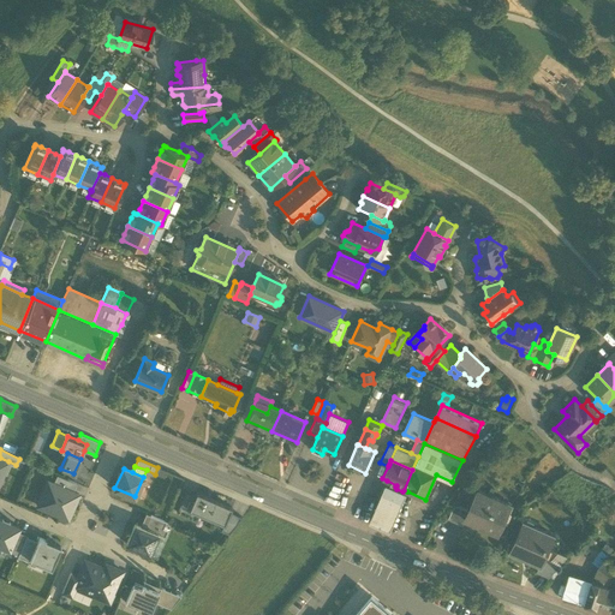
[(57,475),(53,482),(61,485),(60,487),(73,491),(77,483),(57,475)]
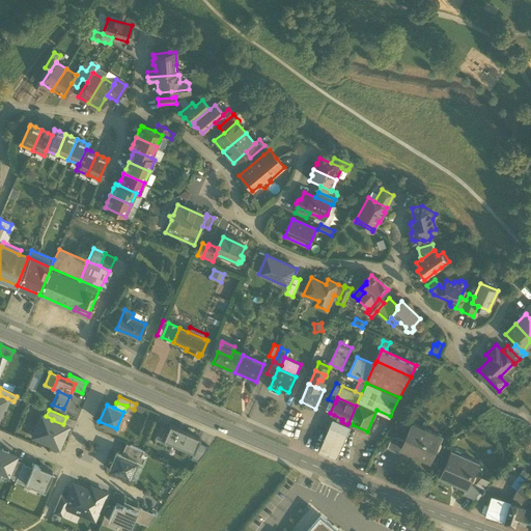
[(53,419),(46,416),(42,414),(35,429),(40,431),(37,439),(44,441),(45,440),(48,442),(48,443),(58,448),(67,426),(63,424),(52,420),(53,419)]
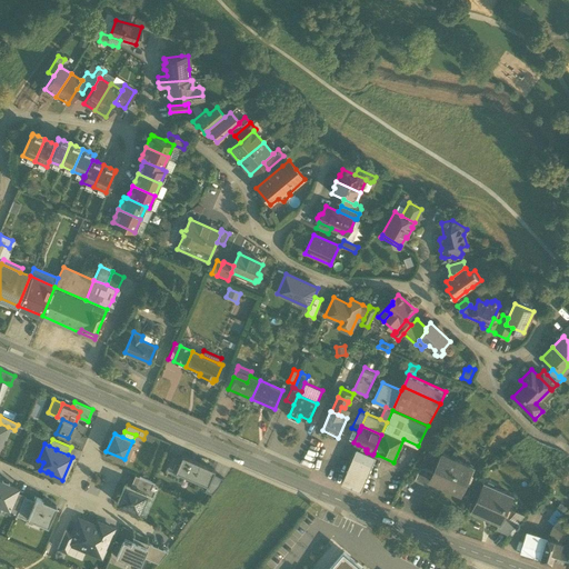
[(343,481),(362,490),(377,455),(373,453),(372,455),(367,452),(366,450),(367,449),(358,445),(343,481)]
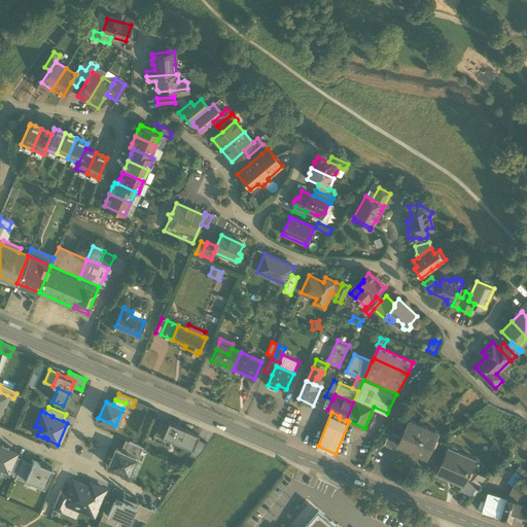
[(399,444),(426,456),(437,432),(410,420),(401,436),(398,443),(399,444)]
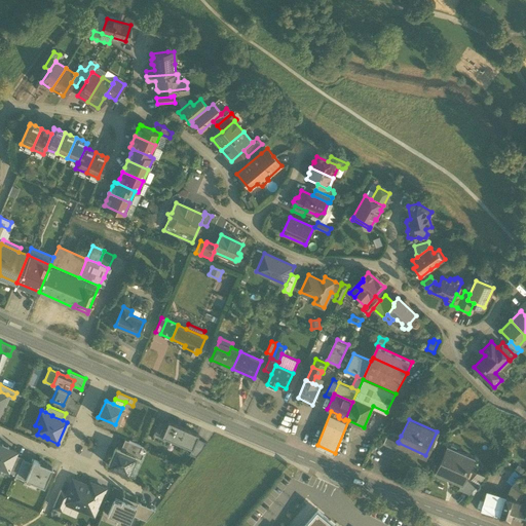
[(167,420),(166,424),(161,436),(162,436),(171,439),(191,448),(192,449),(196,438),(198,434),(167,420)]
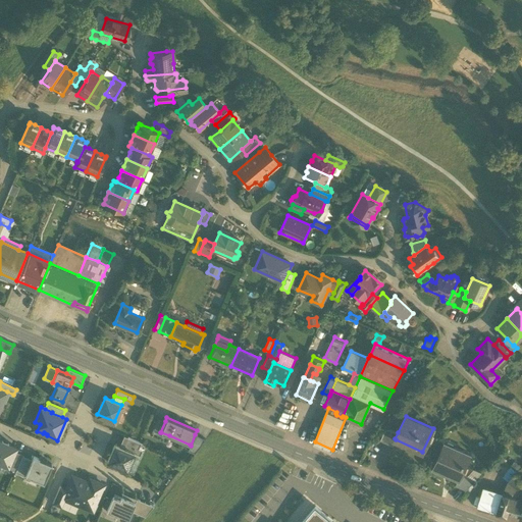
[(158,438),(161,432),(160,432),(165,421),(157,418),(150,434),(158,438)]
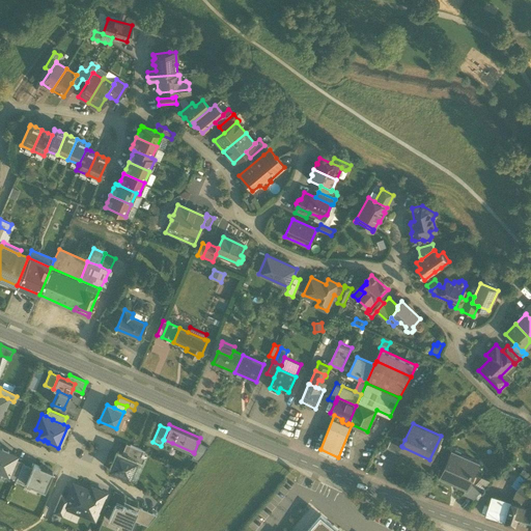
[(386,448),(399,453),(402,447),(401,446),(404,440),(392,435),(386,448)]
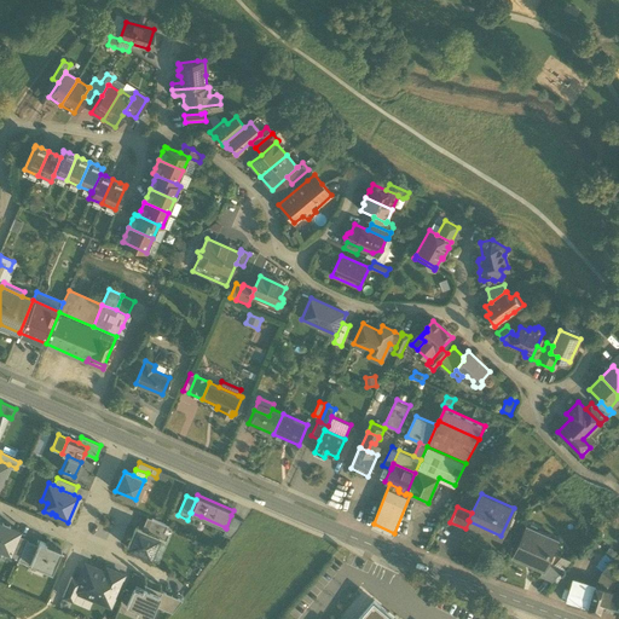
[(191,513),(187,520),(197,524),(201,516),(191,513)]
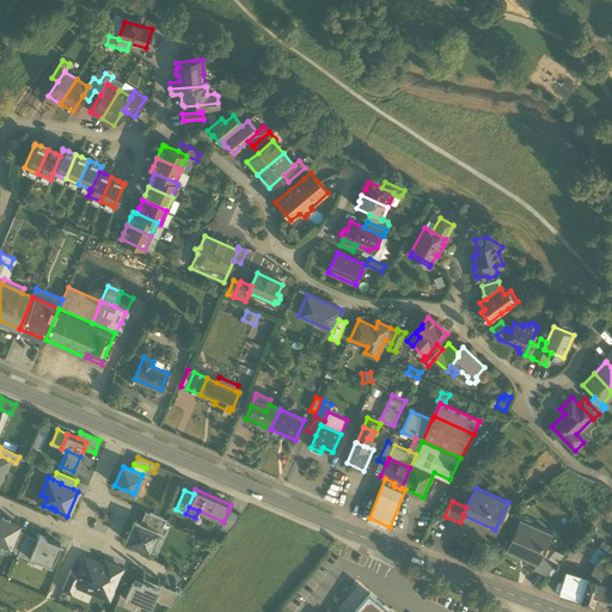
[(242,515),(228,509),(224,522),(222,521),(220,528),(228,532),(242,515)]
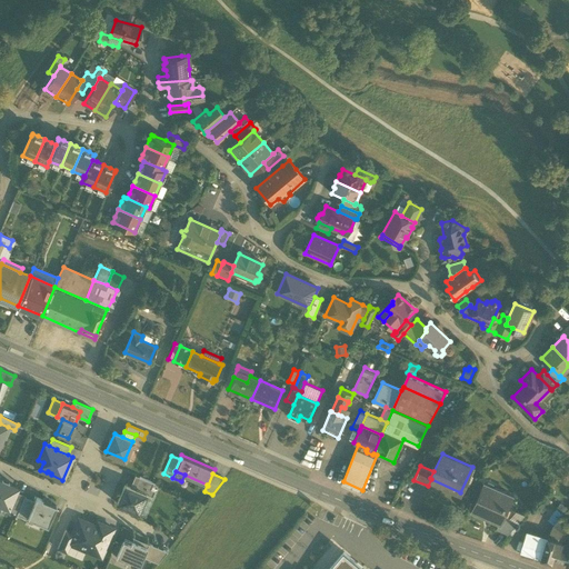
[(135,475),(129,487),(133,489),(139,477),(135,475)]
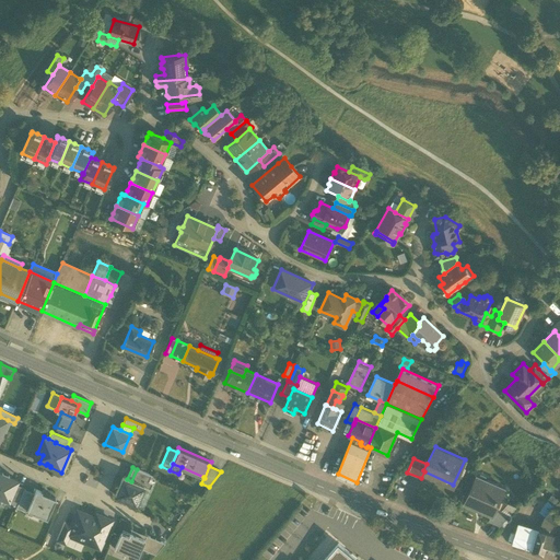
[(137,469),(131,481),(143,486),(150,489),(152,482),(149,481),(151,475),(137,469)]
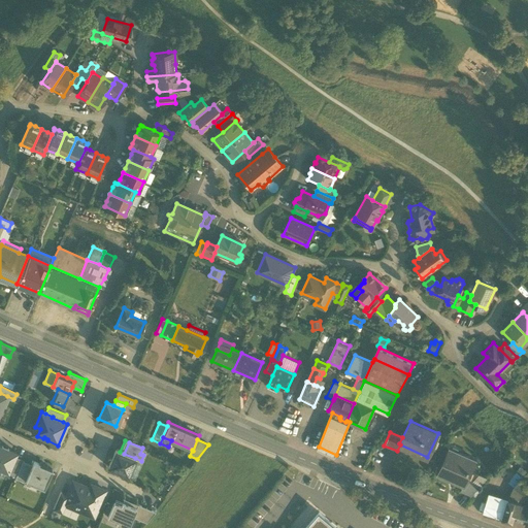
[(17,452),(0,444),(0,469),(1,467),(7,470),(8,470),(14,456),(17,452)]
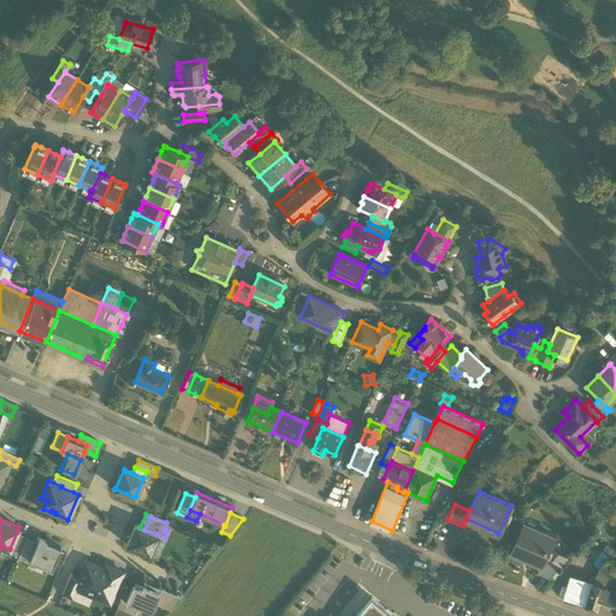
[(140,527),(135,525),(126,544),(149,555),(158,534),(144,529),(140,527)]
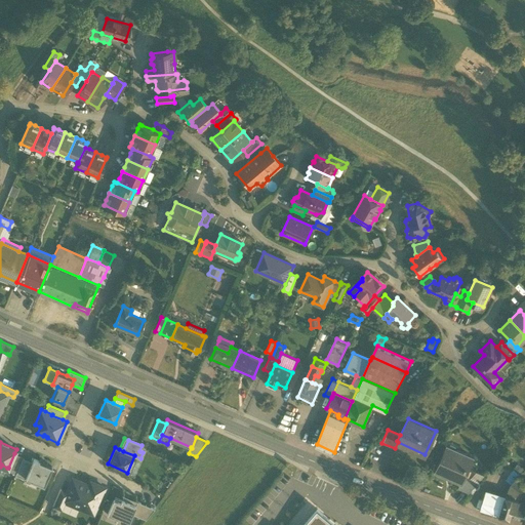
[(459,482),(461,483),(465,476),(461,474),(465,468),(467,470),(472,458),(446,447),(435,473),(446,477),(446,476),(459,482)]
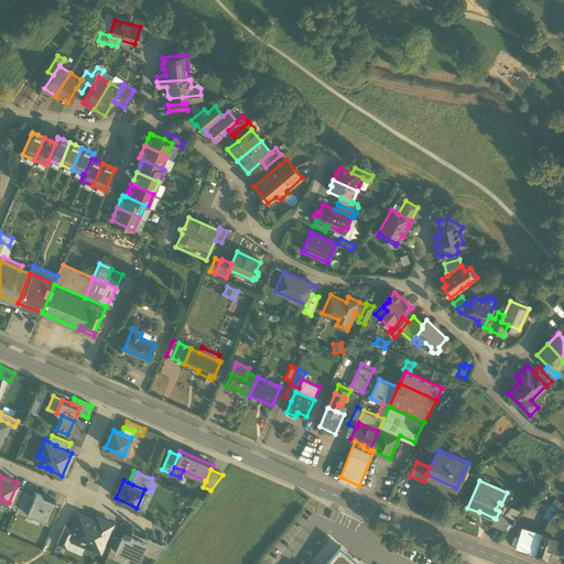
[(24,490),(15,487),(9,502),(8,502),(7,505),(17,509),(24,491),(24,490)]
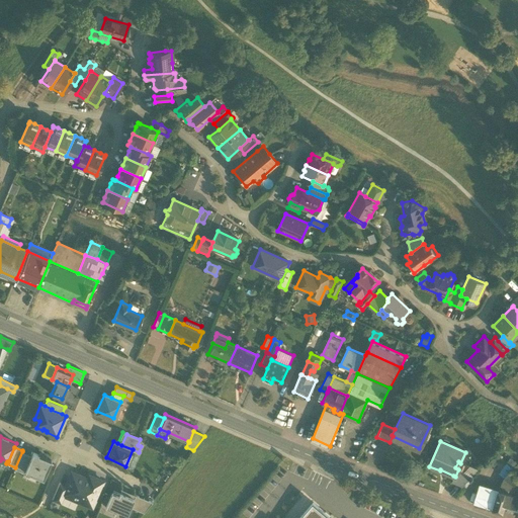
[(133,449),(125,466),(132,468),(139,452),(133,449)]
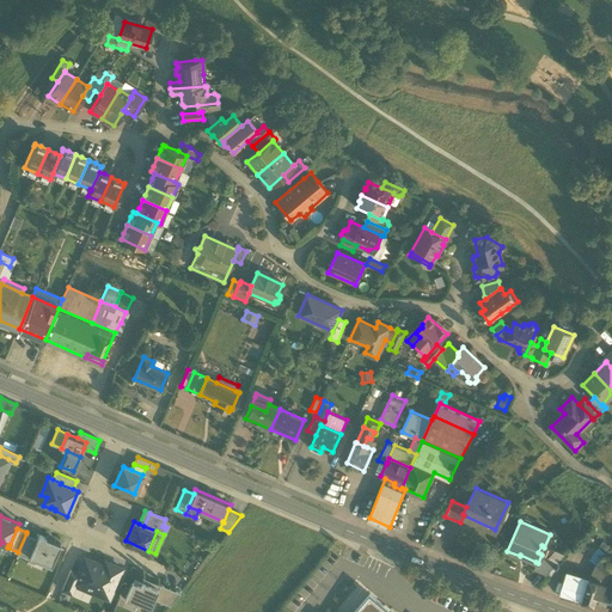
[(37,538),(26,533),(18,552),(18,554),(29,558),(29,556),(37,538)]
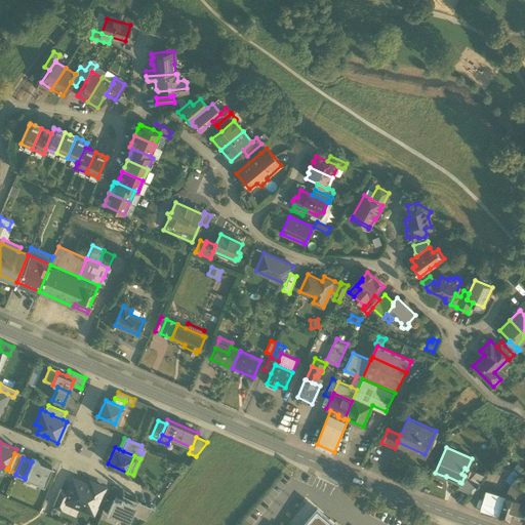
[(32,461),(25,477),(44,485),(52,467),(33,458),(32,461)]
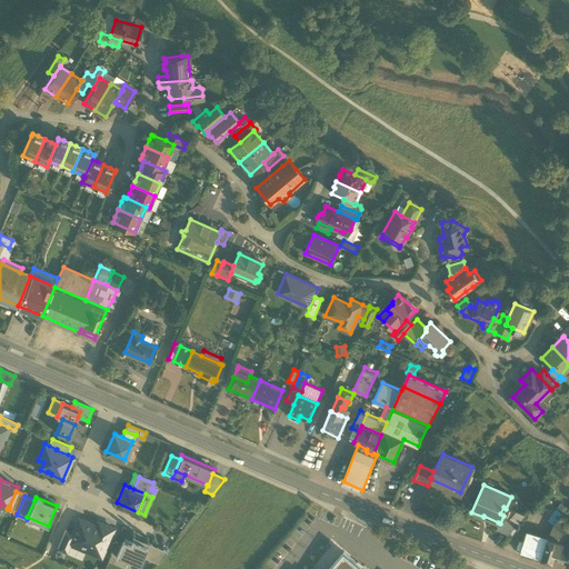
[(517,510),(509,518),(518,522),(526,513),(517,510)]
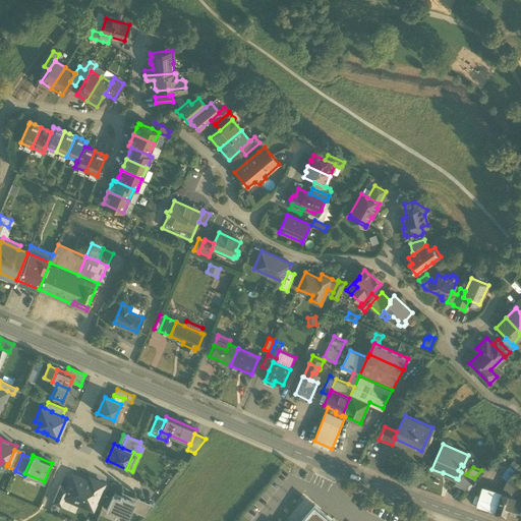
[(508,480),(512,473),(508,470),(503,476),(508,480)]
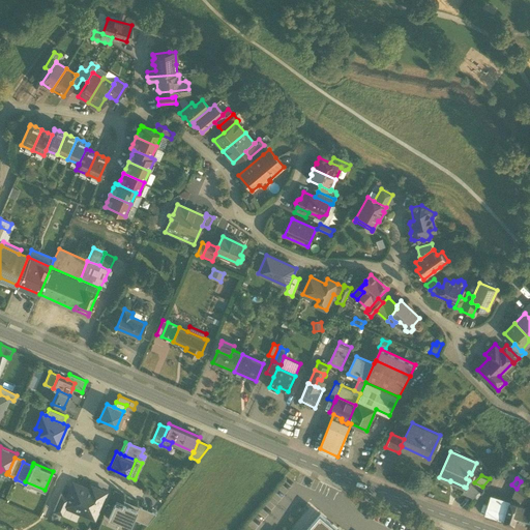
[(462,492),(473,497),(482,487),(474,482),(469,480),(466,488),(464,487),(464,488),(462,492)]
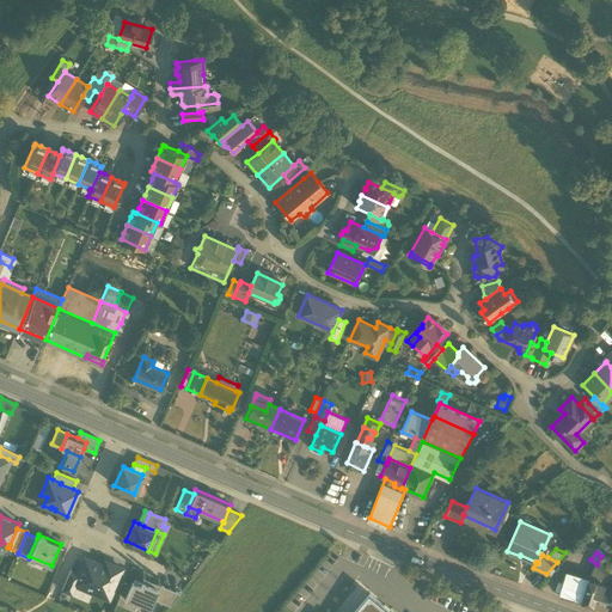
[(611,561),(603,555),(601,556),(597,564),(595,564),(611,575),(604,583),(601,588),(606,592),(611,593),(611,561)]
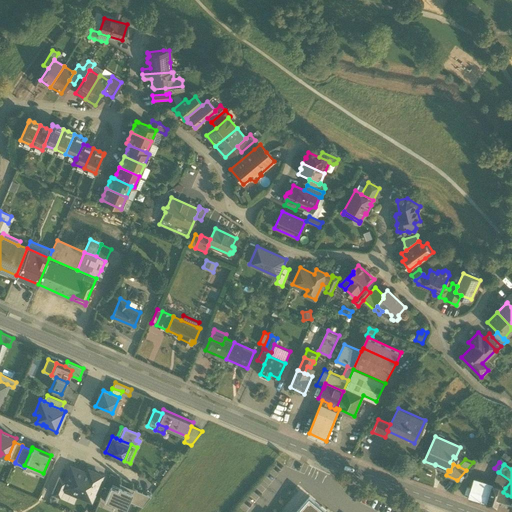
[(70,468),(65,480),(63,485),(65,486),(60,497),(74,503),(77,495),(91,501),(96,489),(83,483),(89,470),(88,469),(86,473),(76,469),(75,470),(70,468)]
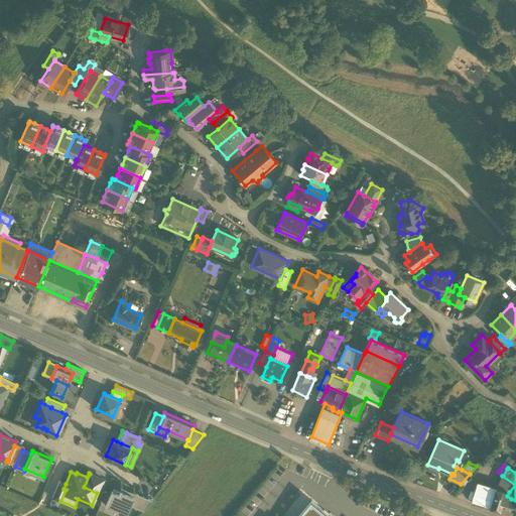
[(103,479),(90,474),(84,487),(97,493),(103,479)]
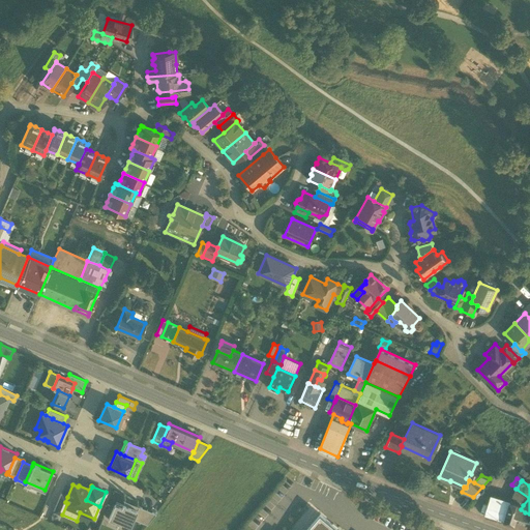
[(523,505),(529,498),(516,489),(509,502),(523,505)]
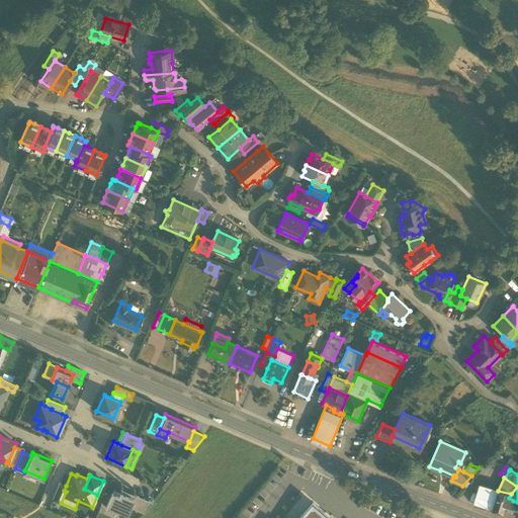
[(61,503),(66,492),(64,491),(66,486),(59,483),(52,500),(61,503)]
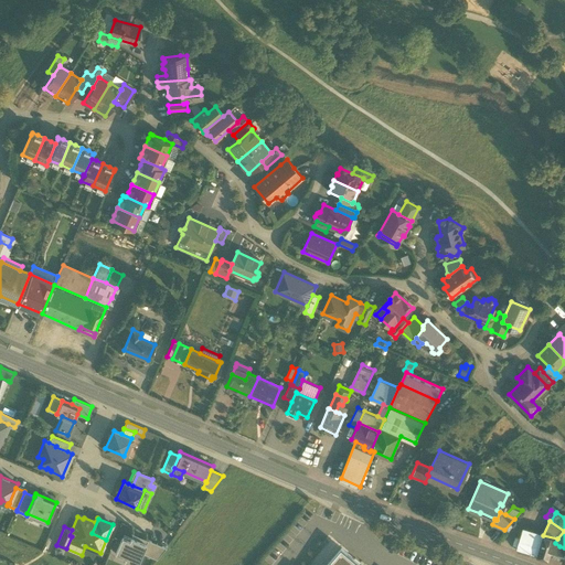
[(516,550),(537,556),(543,535),(523,530),(516,550)]
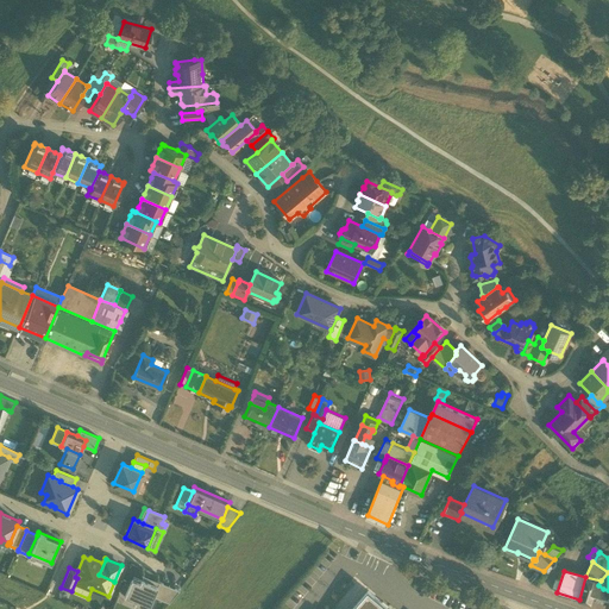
[(124,595),(135,600),(142,603),(144,600),(150,603),(154,596),(159,582),(158,584),(144,577),(143,579),(140,578),(140,579),(133,577),(132,578),(131,578),(124,595)]
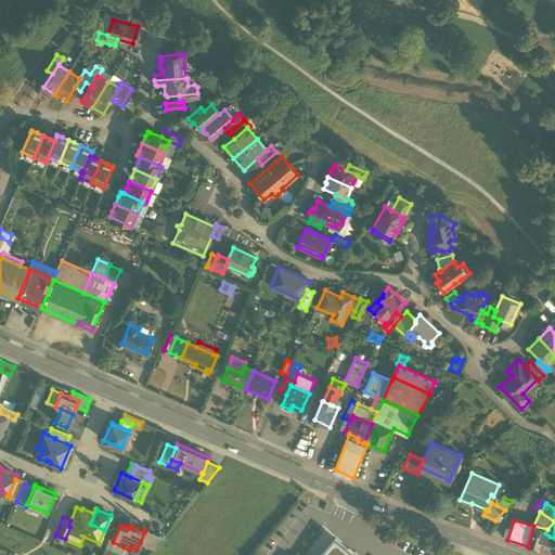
[(552,552),(554,553),(554,538),(550,537),(545,533),(547,529),(533,526),(528,546),(539,550),(540,546),(553,550),(552,552)]
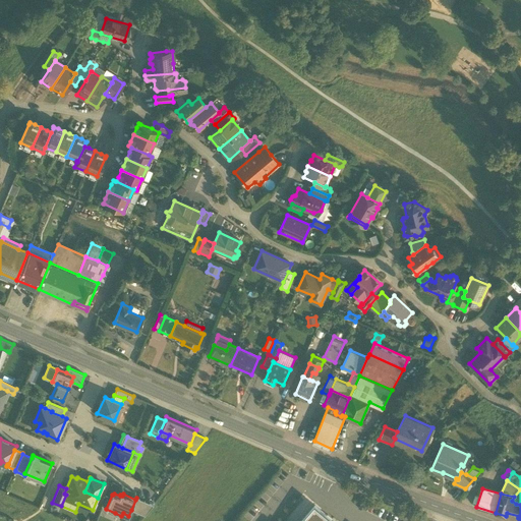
[(153,505),(136,498),(131,510),(145,516),(153,505)]
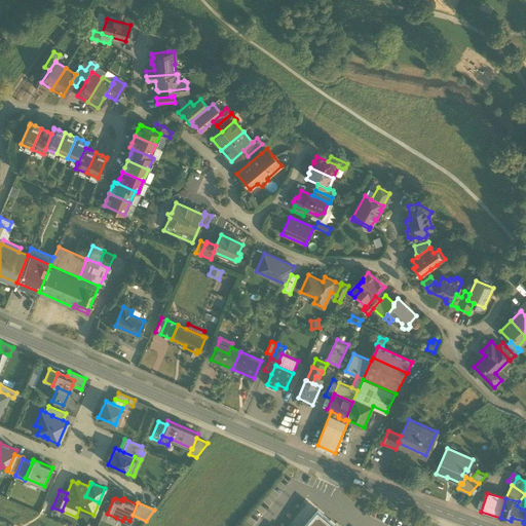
[(336,525),(317,510),(304,525),(336,525)]
